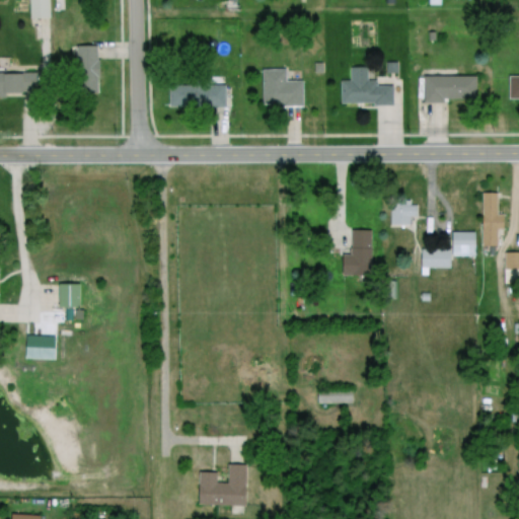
[(27,0),(49,0),(49,18),(27,18),(27,0)]
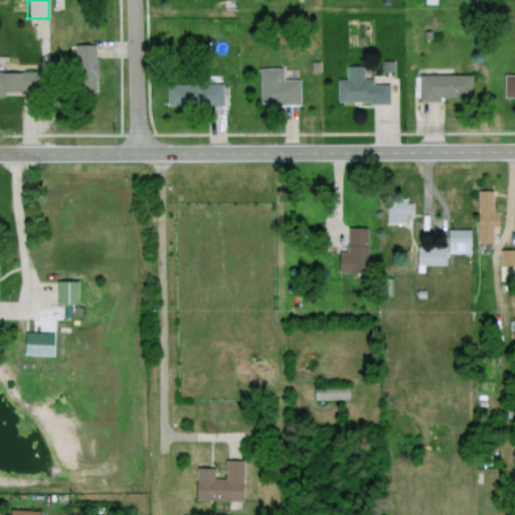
[(97,44),(97,92),(72,92),(71,44),(97,44)]
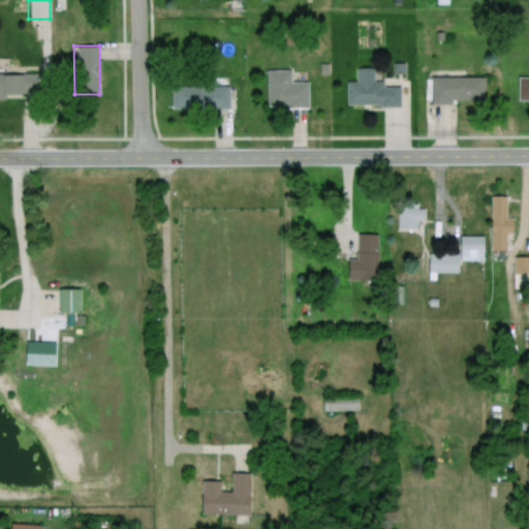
[(319,63),(330,62),(331,72),(319,73),(319,63)]
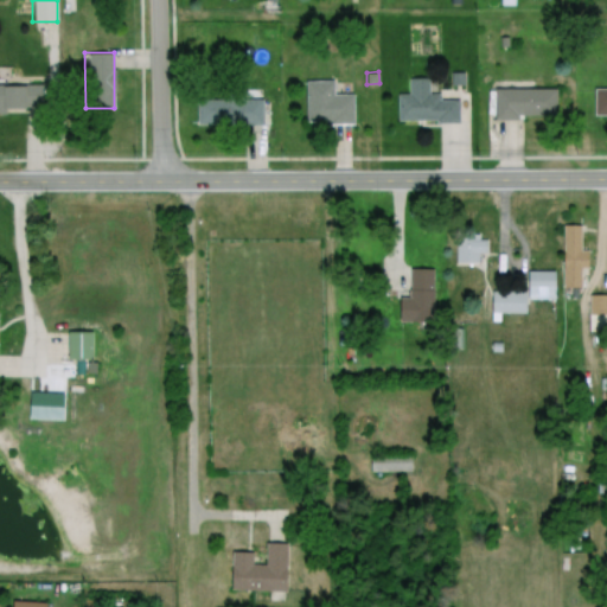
[(451,71),(464,71),(464,82),(451,82),(451,71)]
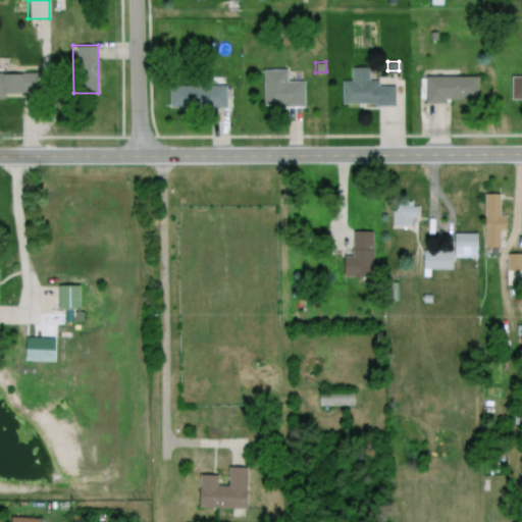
[(394,103),(341,103),(341,80),(351,80),(351,65),(368,65),(368,77),(379,77),(379,84),(394,84),(394,103)]
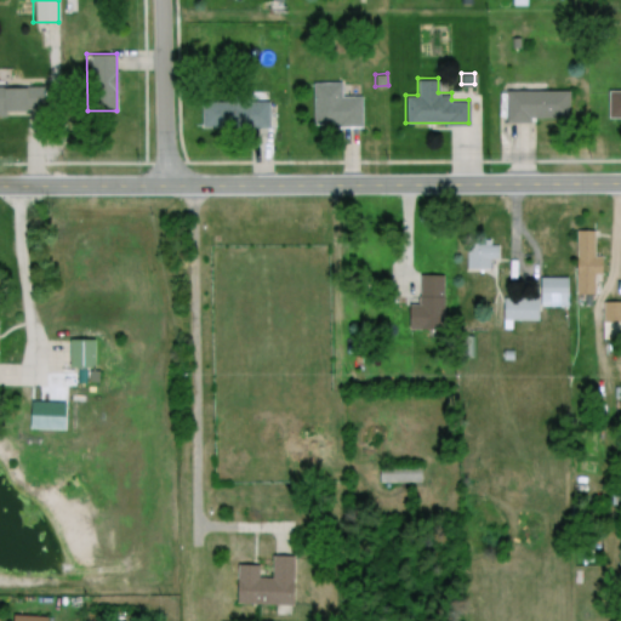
[(313,81),(341,81),(341,95),(363,95),(363,126),(313,126),(313,81)]
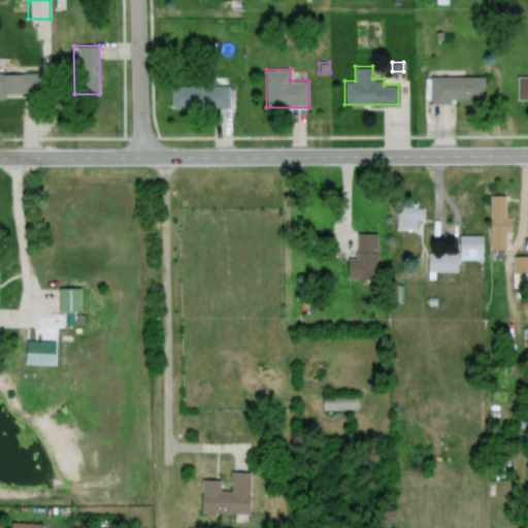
[(0,73),(36,73),(36,91),(5,91),(5,99),(0,99),(0,73)]
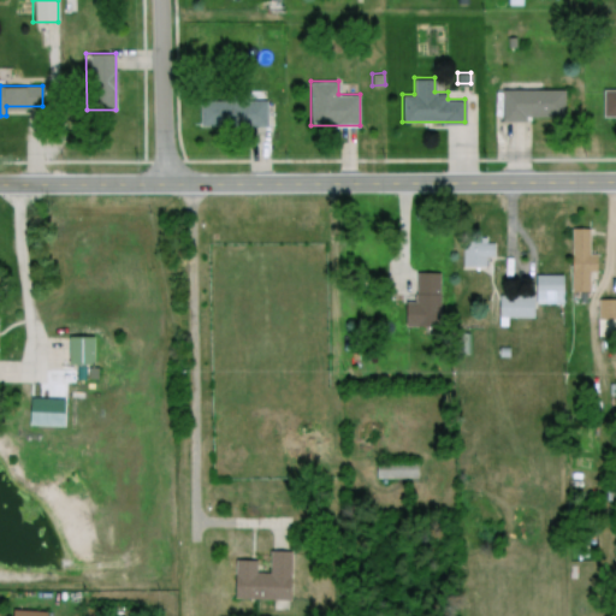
[(502,89),(564,89),(564,113),(525,113),(525,120),(502,120),(502,89)]
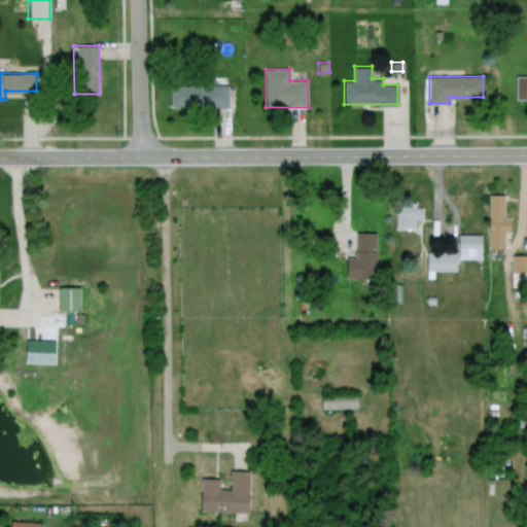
[(516,76),(526,76),(526,100),(516,100),(516,76)]
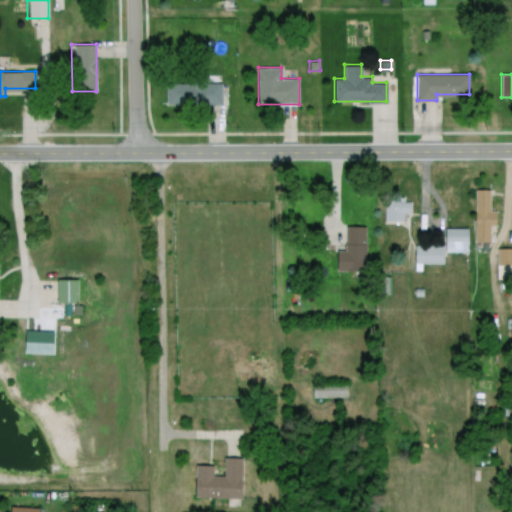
[(221,103),(165,103),(165,83),(221,83),(221,103)]
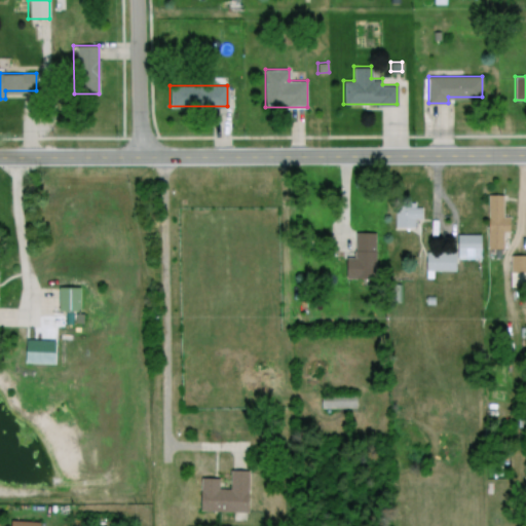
[(397,204),(416,204),(416,209),(421,209),(421,219),(416,219),(416,229),(397,229),(397,204)]
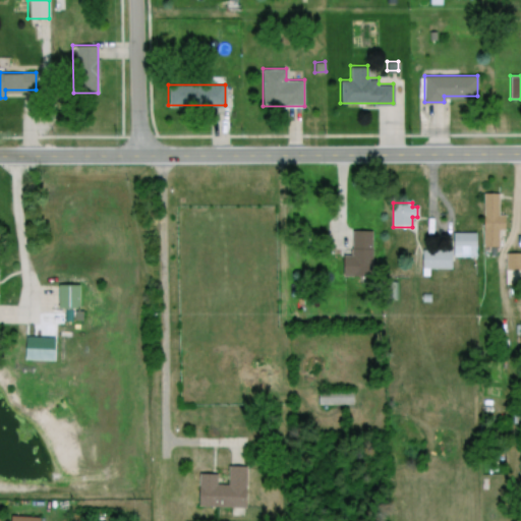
[(482,223),(482,246),(500,246),(500,231),(506,231),(506,223),(482,223)]
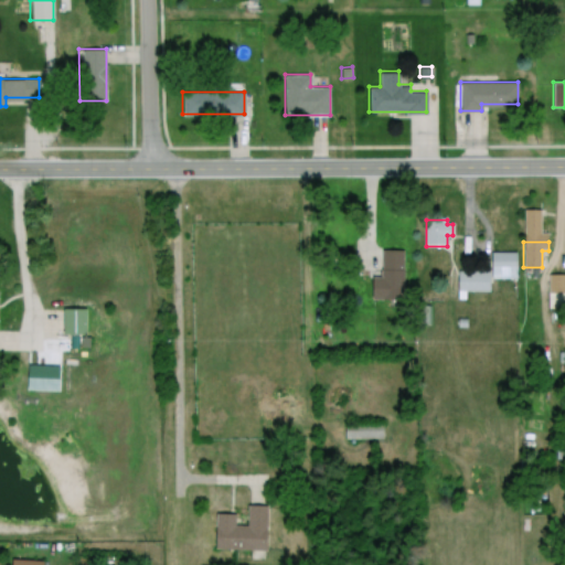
[(371,297),(371,275),(379,275),(379,268),(384,268),(384,248),(404,248),(403,298),(371,297)]
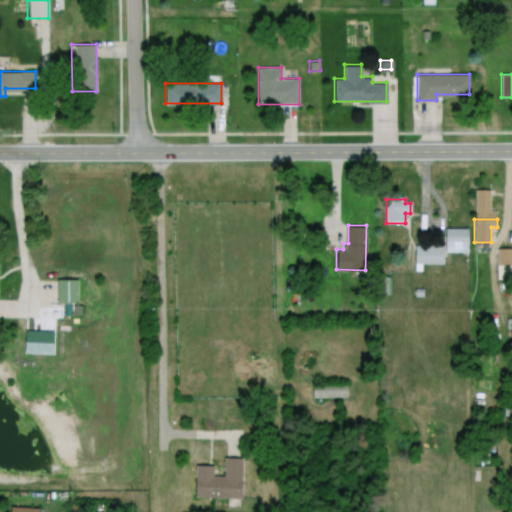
[(445,228),(467,228),(467,251),(445,252),(445,228)]
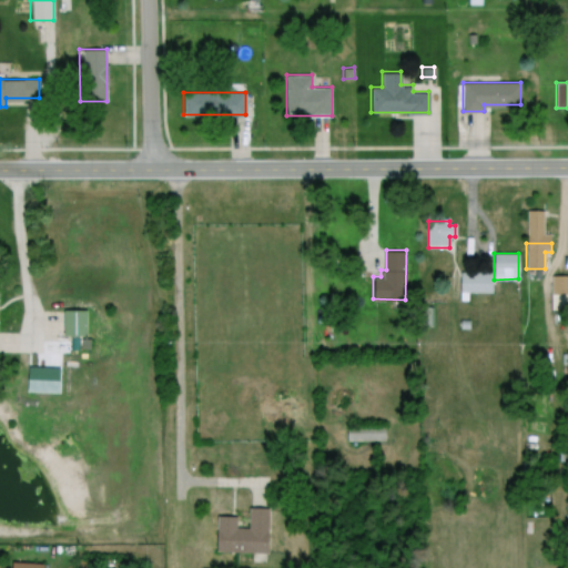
[(458,273),(492,272),(492,292),(467,293),(468,301),(459,301),(458,273)]
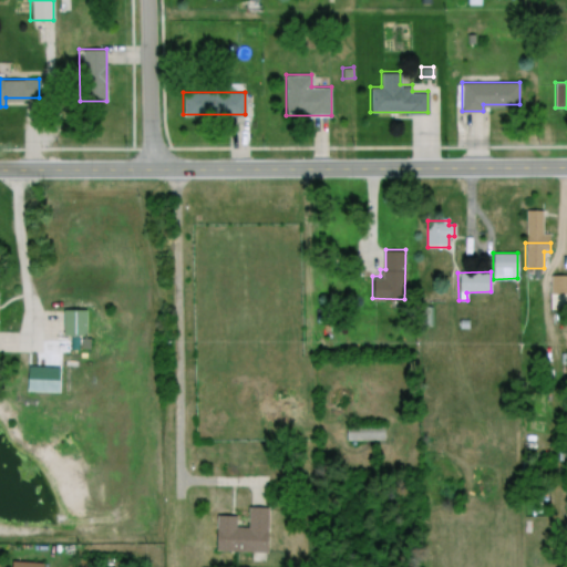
[(552,275),(566,275),(566,303),(559,303),(558,309),(550,309),(552,275)]
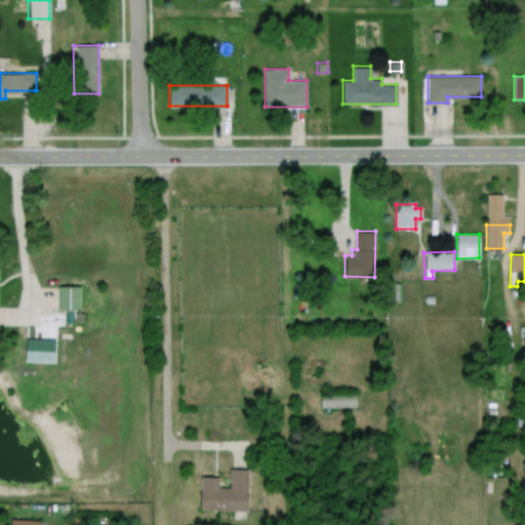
[(392,284),(401,283),(401,298),(392,298),(392,284)]
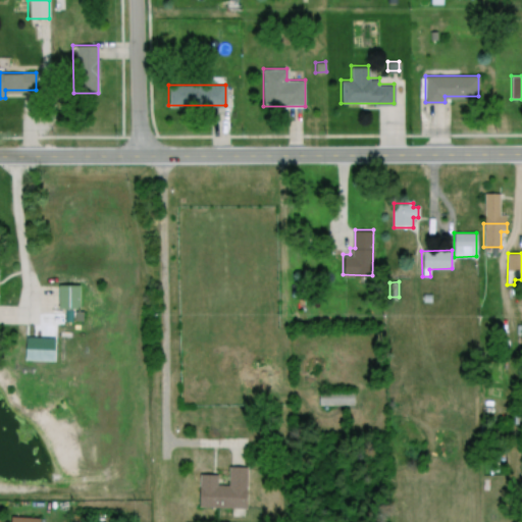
[(57,285),(80,285),(80,309),(56,309),(57,285)]
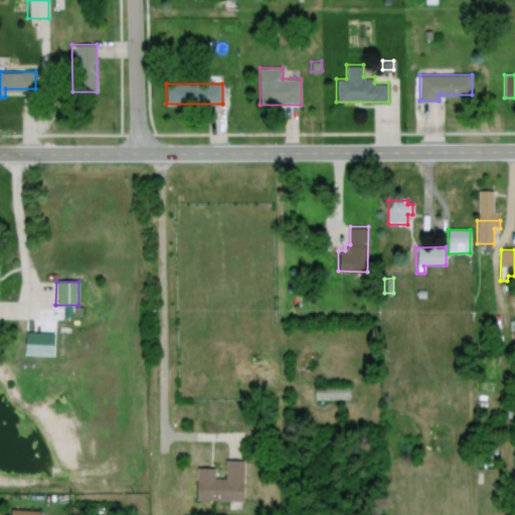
[(25,332),(54,332),(53,356),(24,356),(25,332)]
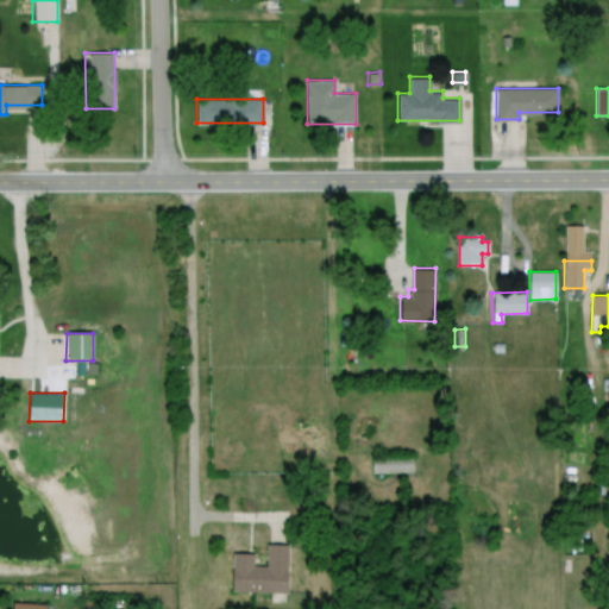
[(370,456),(412,456),(412,473),(370,473),(370,456)]
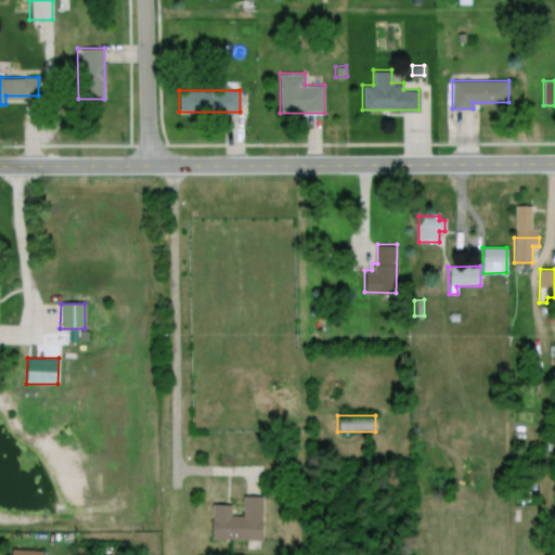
[(209,538),(210,504),(230,504),(229,515),(241,515),(242,497),(265,498),(263,540),(209,538)]
